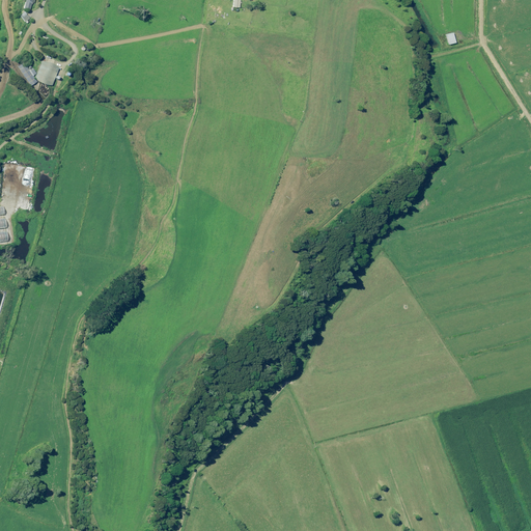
[(31,4),(32,4),(32,3),(33,3),(34,0),(25,0),(23,8),(29,10),(31,4)]
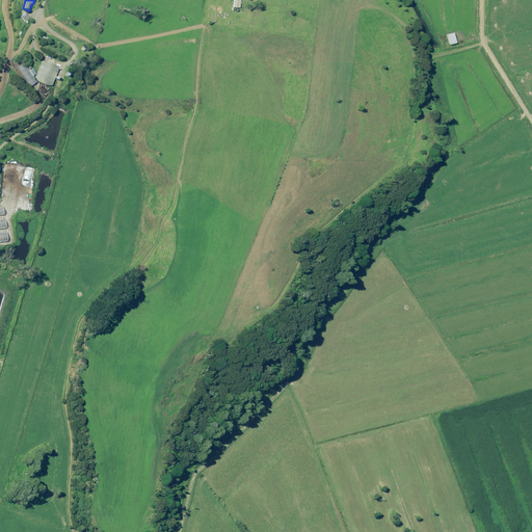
[(19,16),(25,22),(26,23),(30,20),(24,11),(19,16)]
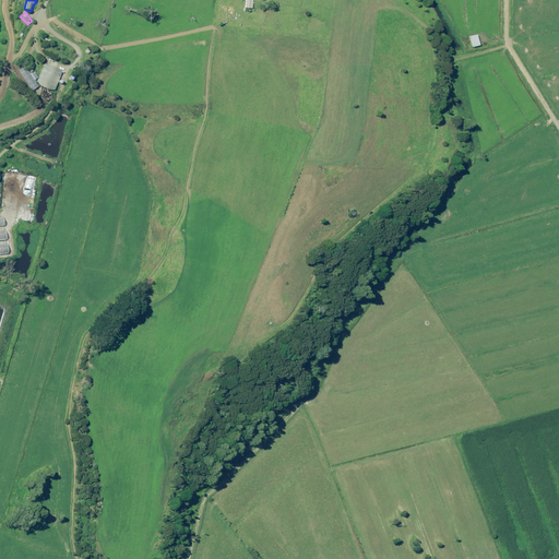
[(478,45),(476,35),(468,37),(472,47),(478,45)]
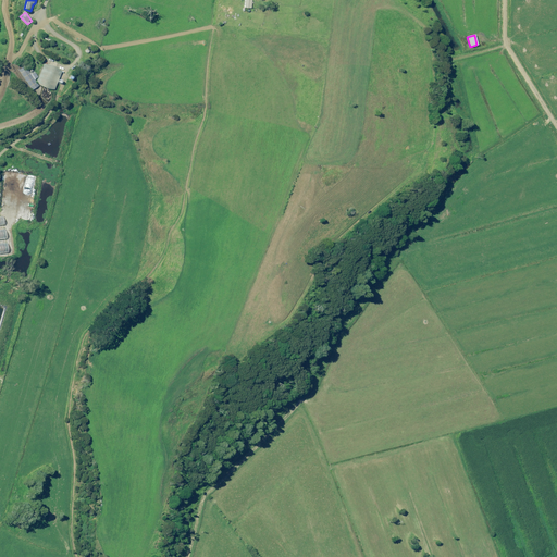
[(52,89),(54,89),(62,71),(45,63),(37,83),(37,84),(38,85),(39,85),(40,86),(41,87),(42,87),(44,88),(45,88),(47,89),(48,89),(49,89),(50,89),(51,89),(52,89)]
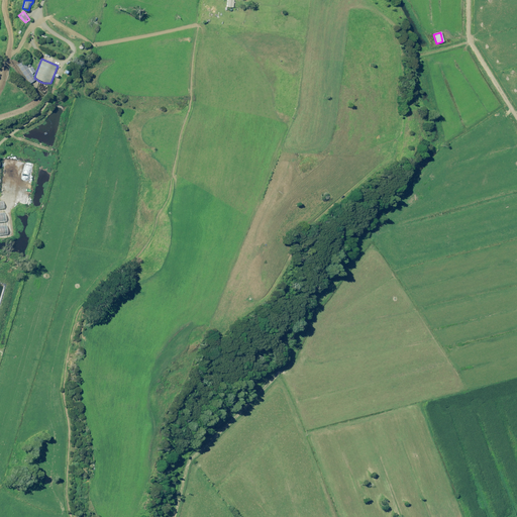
[(34,72),(33,70),(31,67),(28,69),(24,64),(19,68),(30,84),(35,80),(32,74),(34,72)]
